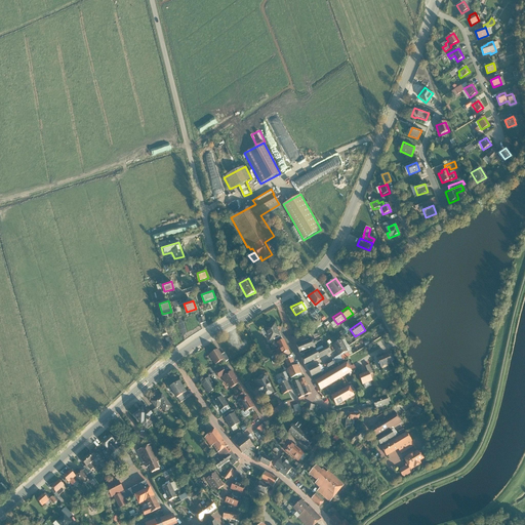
[(282,335),(277,323),(265,328),(270,340),(274,339),(280,336),(282,335)]
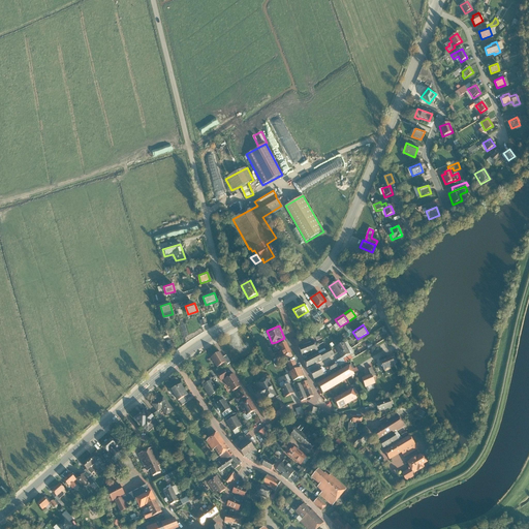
[(314,341),(307,344),(310,353),(318,350),(314,341)]
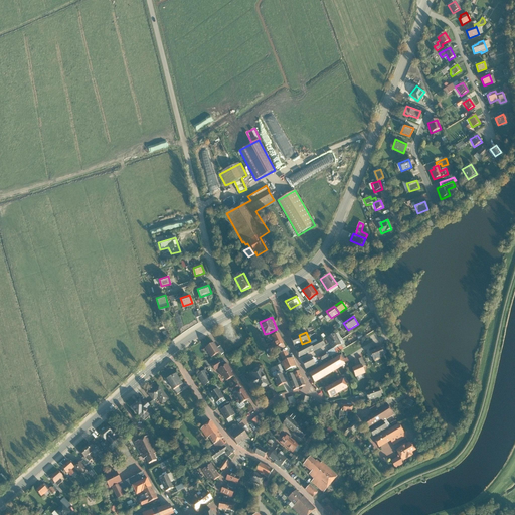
[(276,342),(272,343),(275,351),(286,347),(280,333),(273,336),(276,342)]
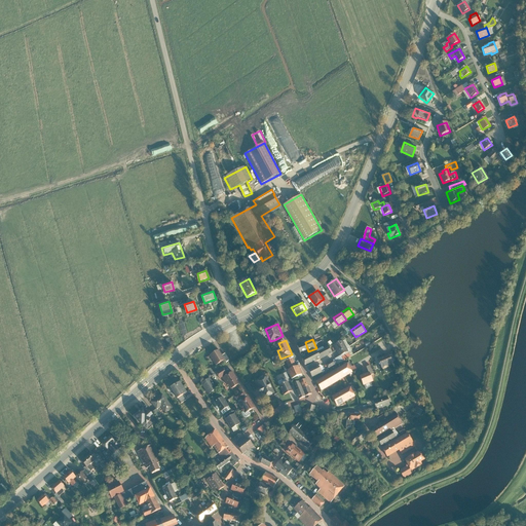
[(343,340),(334,345),(340,357),(348,352),(343,340)]
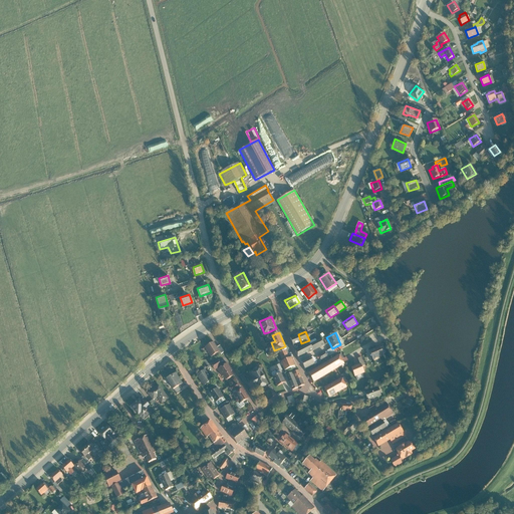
[(269,335),(269,334),(263,337),(266,343),(272,341),(269,335)]
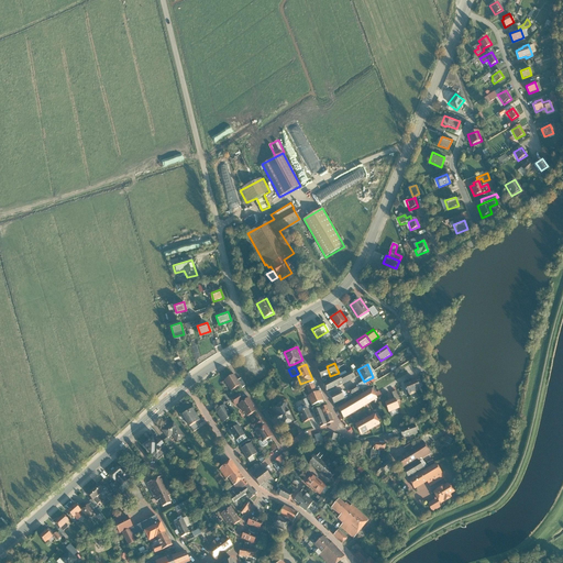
[(322,379),(330,376),(327,366),(318,370),(322,379)]
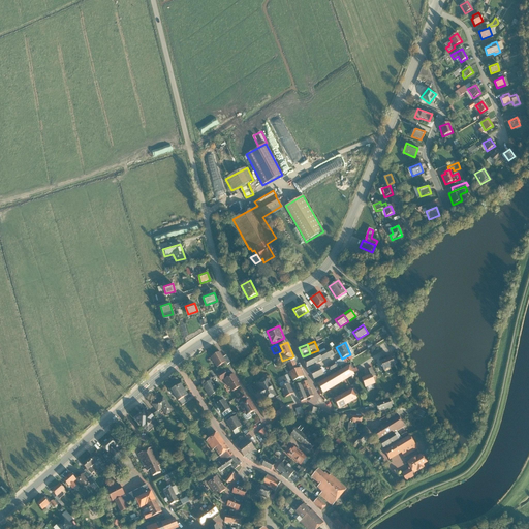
[(331,348),(304,362),(308,369),(334,354),(331,348)]
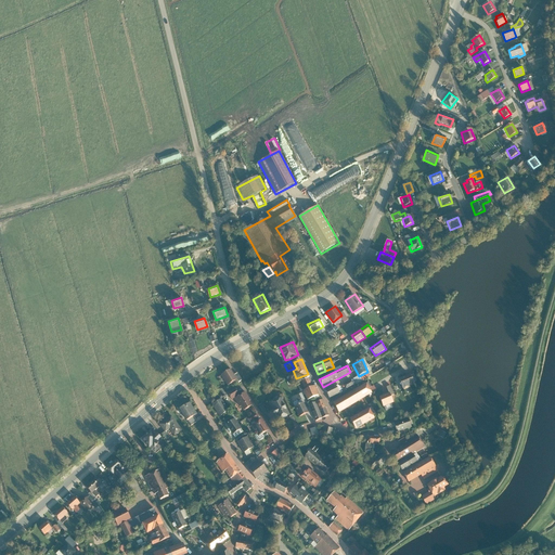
[(232,369),(222,375),(229,385),(237,379),(239,379),(235,375),(232,369)]
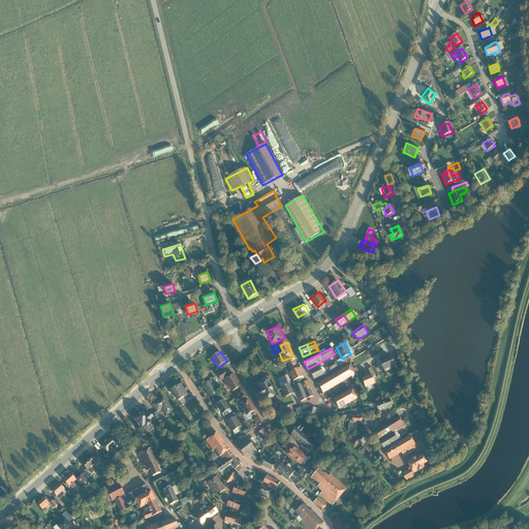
[(392,359),(380,363),(384,371),(395,367),(392,359)]
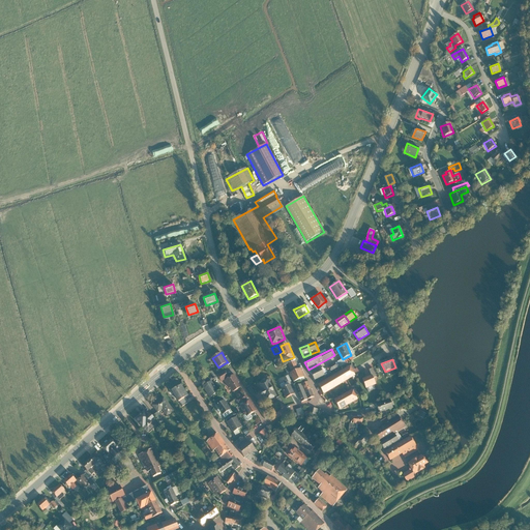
[(289,364),(293,373),(300,370),(296,361),(289,364)]
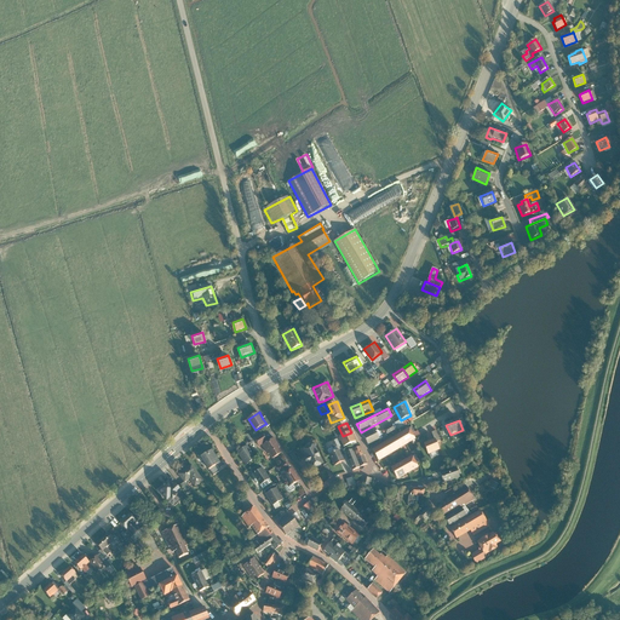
[(391,425),(384,429),(388,436),(395,431),(391,425)]
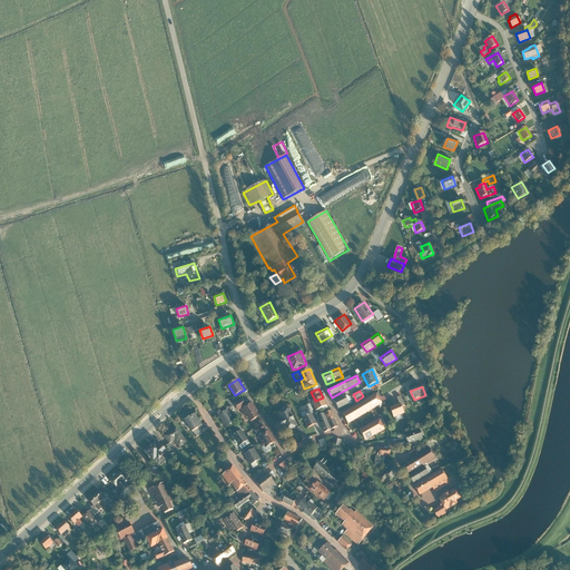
[(376,394),(367,399),(374,410),(382,404),(376,394)]
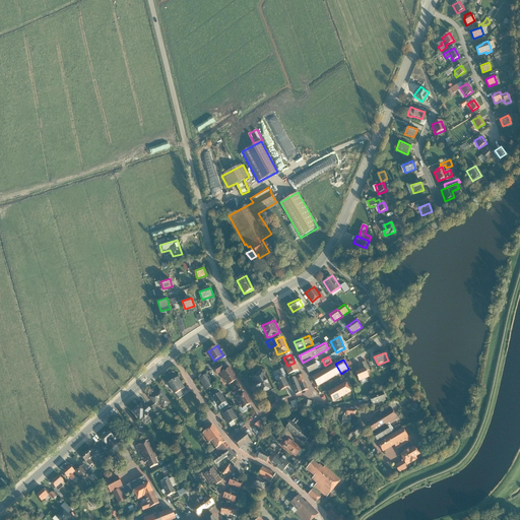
[(296,362),(295,363),(287,366),(286,367),(289,375),(300,371),(296,362)]
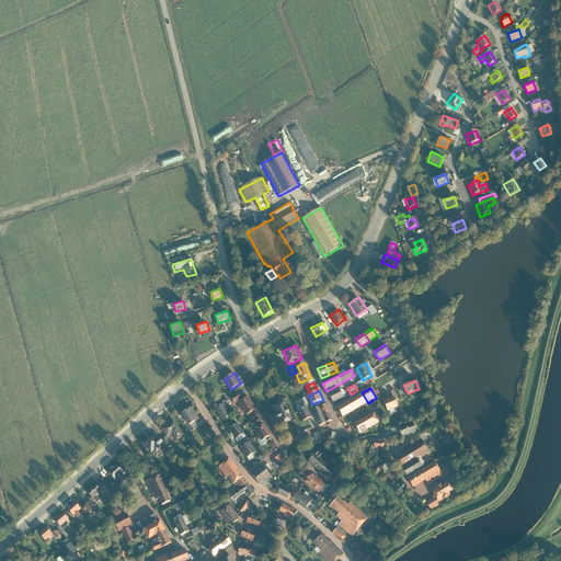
[(340,390),(330,396),(333,402),(343,397),(340,390)]
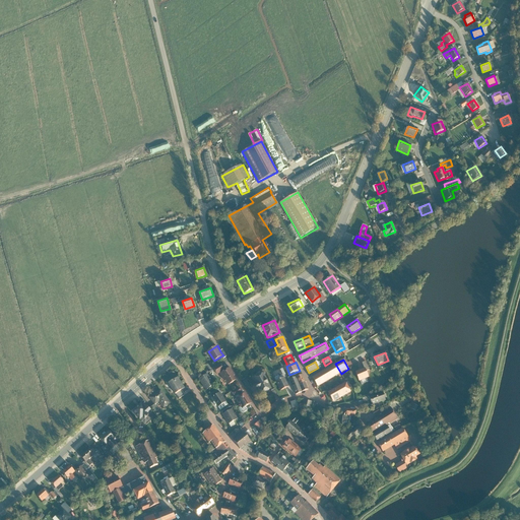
[(335,364),(328,369),(333,378),(341,374),(335,364)]
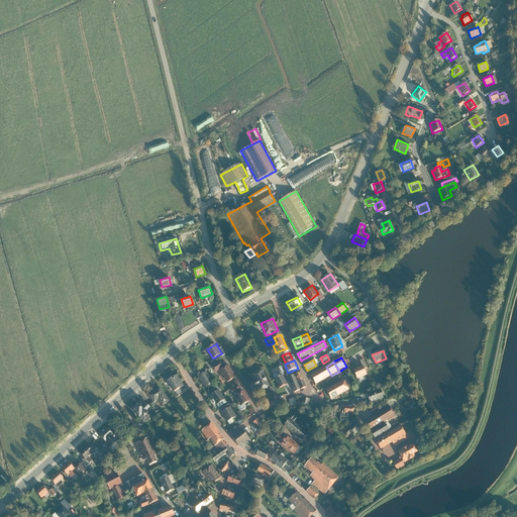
[(220,363),(213,367),(216,373),(223,368),(220,363)]
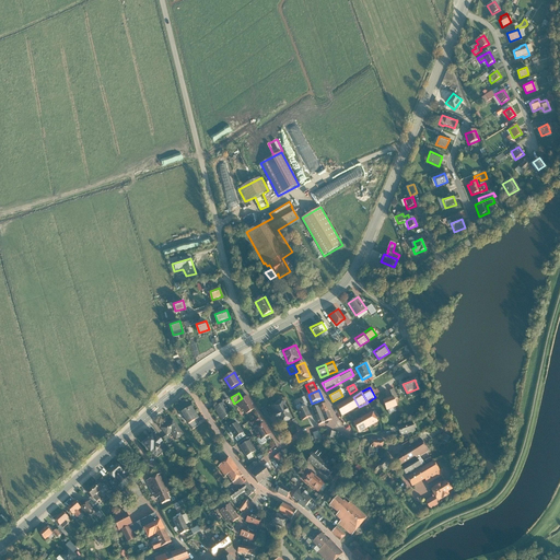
[(248,396),(238,403),(243,410),(244,409),(247,415),(255,409),(252,405),(253,404),(248,396)]
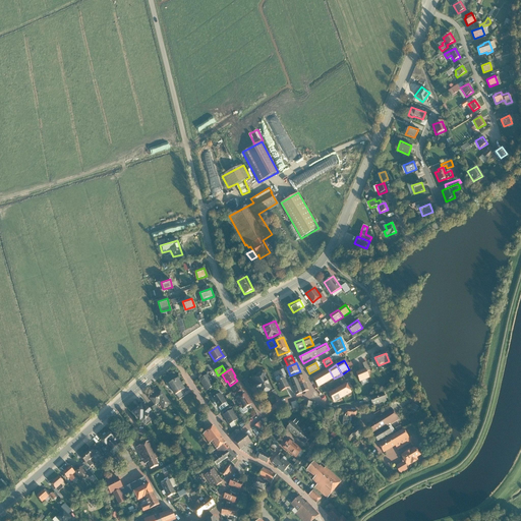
[(329,369),(321,373),(327,383),(334,379),(329,369)]
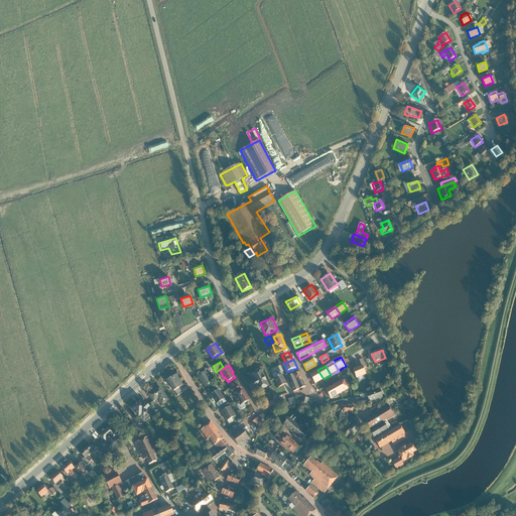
[(363,366),(353,370),(357,379),(366,375),(364,369),(363,366)]
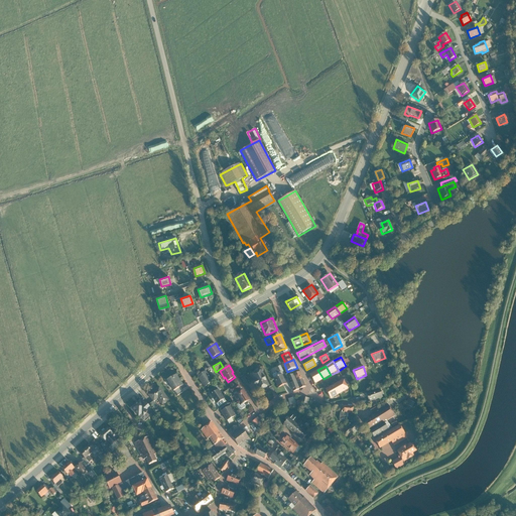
[(317,370),(309,374),(315,384),(324,379),(317,370)]
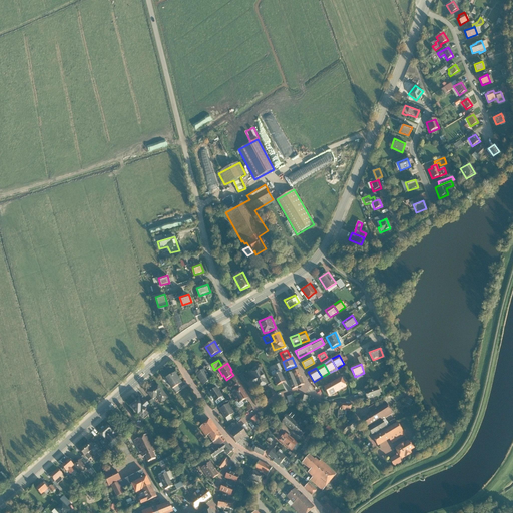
[(205,369),(196,374),(204,385),(212,379),(205,369)]
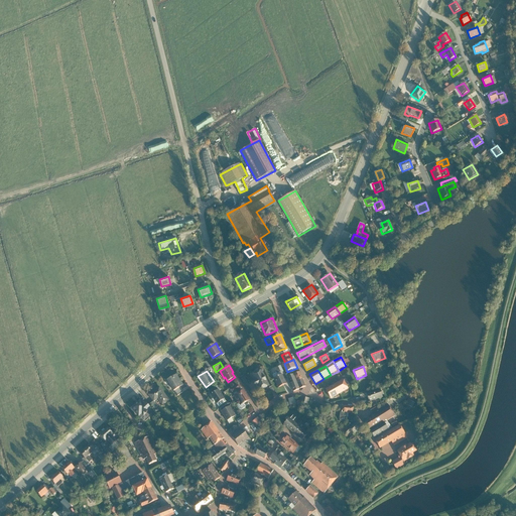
[(270,386),(263,371),(252,375),(259,391),(270,386)]
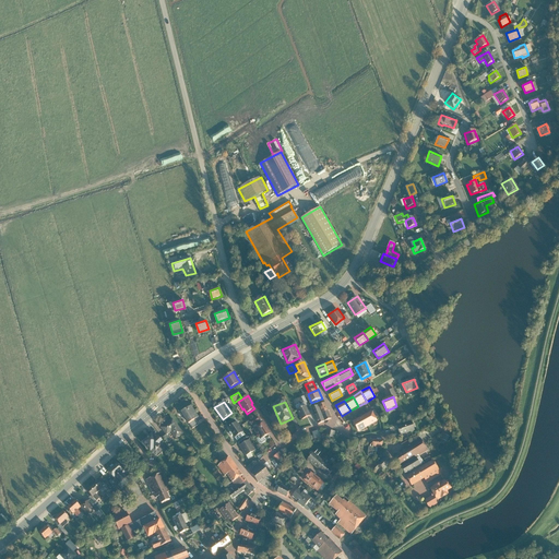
[(325,403),(320,405),(322,413),(329,411),(325,403)]
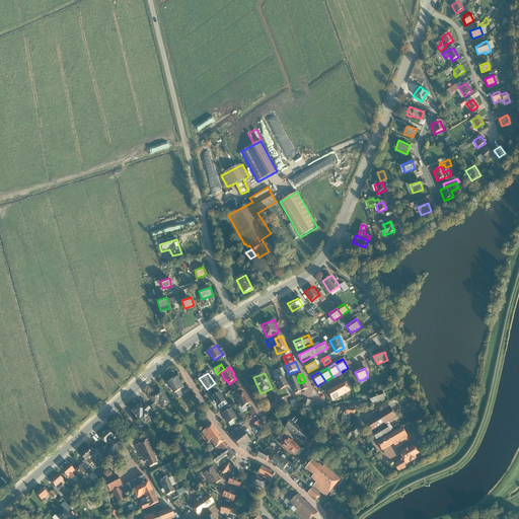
[(299,383),(297,376),(290,379),(293,386),(299,383)]
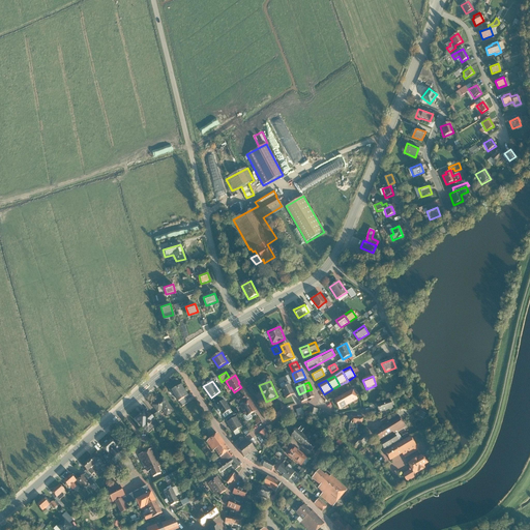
[(182,385),(173,390),(179,402),(188,395),(182,385)]
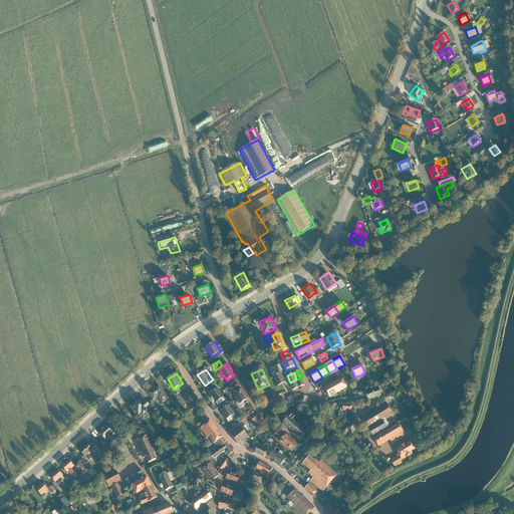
[(282,373),(274,377),(278,387),(287,382),(282,373)]
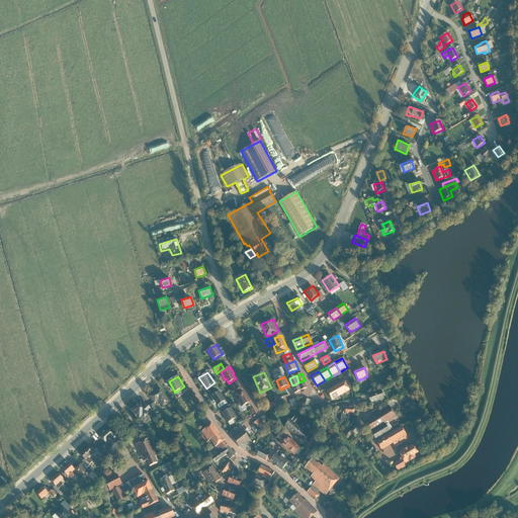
[(305,380),(298,382),(301,390),(308,387),(305,380)]
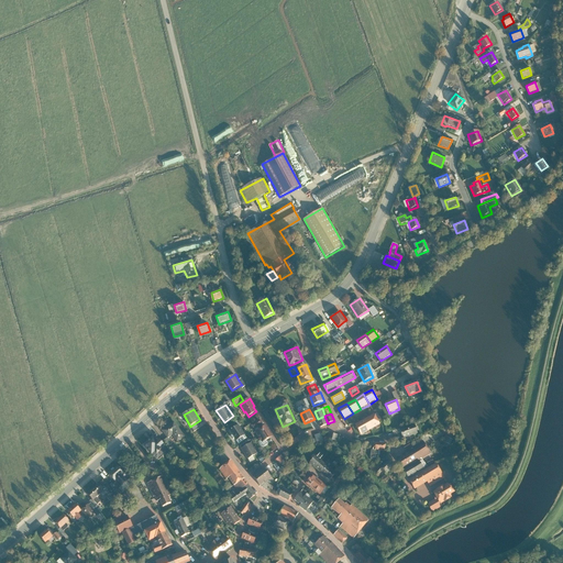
[(375,415),(365,420),(371,430),(381,424),(375,415)]
